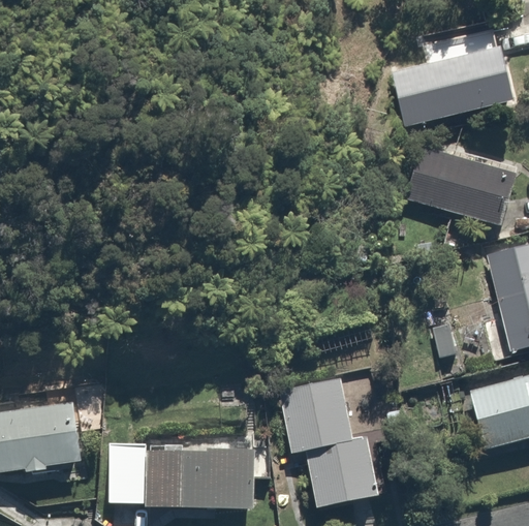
[(405,120),(410,119),(510,97),(497,31),(391,54),(405,120)]
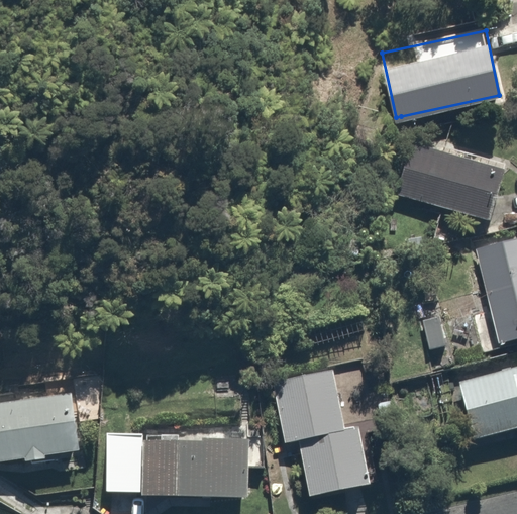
[(508,167),(419,139),(401,196),(490,224),(508,167)]
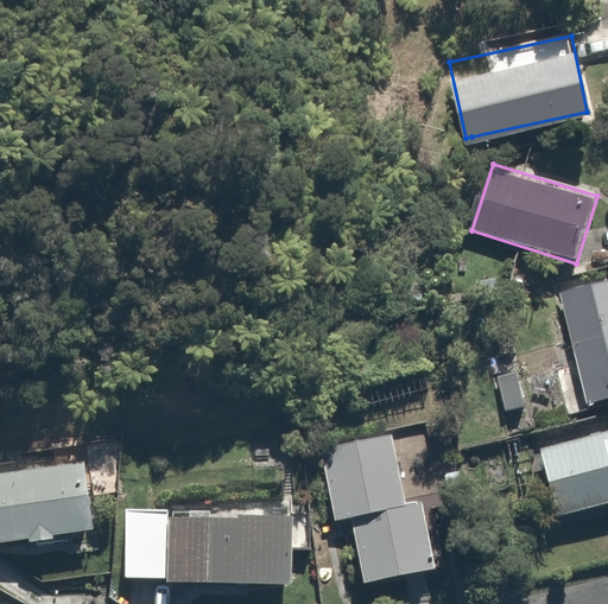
[(607,277),(557,291),(589,406),(607,400),(607,277)]
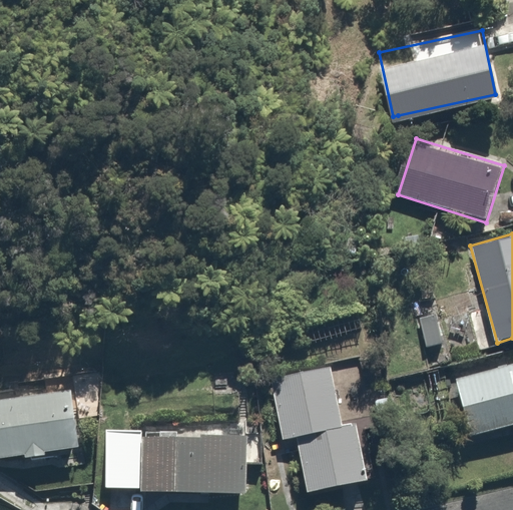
[(333,366),(269,378),(280,438),(299,435),(309,490),(367,480),(356,419),(342,422),(333,366)]
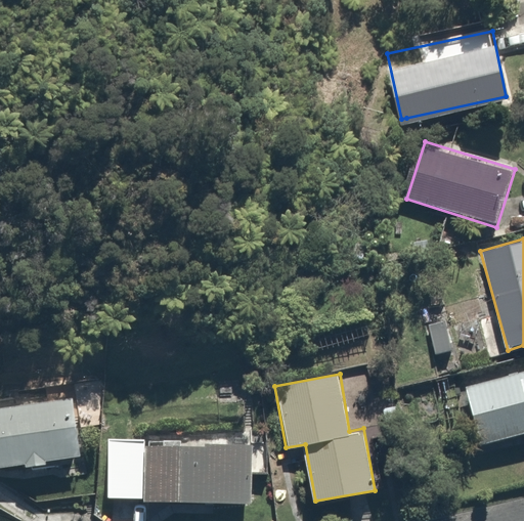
[(523,374),(466,387),(479,445),(523,435),(523,374)]
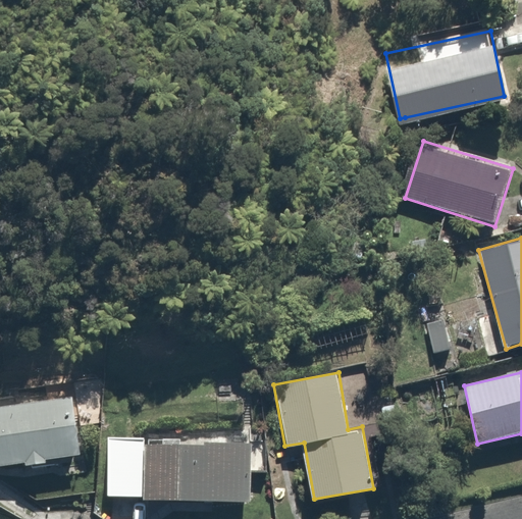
[(73,392),(0,401),(0,468),(83,457),(73,392)]
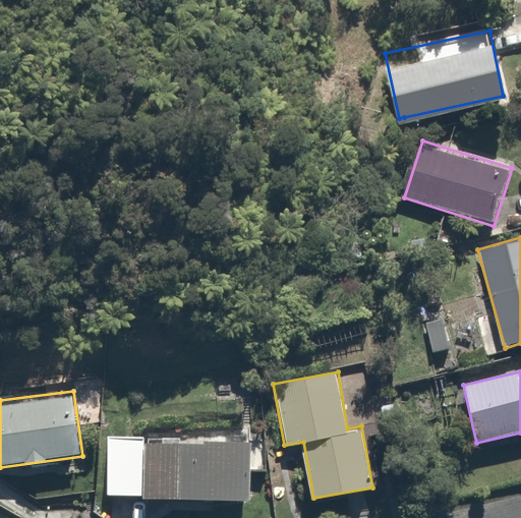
[(138,436),(105,437),(107,495),(140,494),(138,436)]
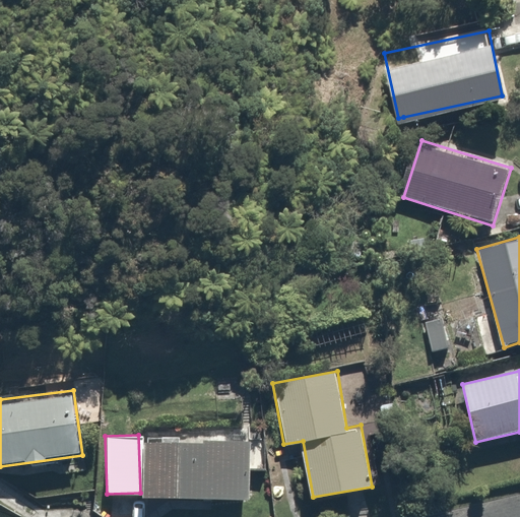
[(252,439),(145,439),(145,499),(252,499),(252,439)]
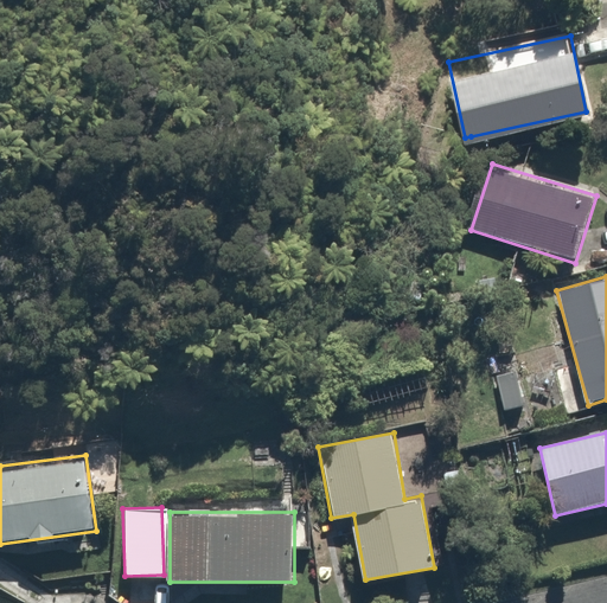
All buildings are outlined.
